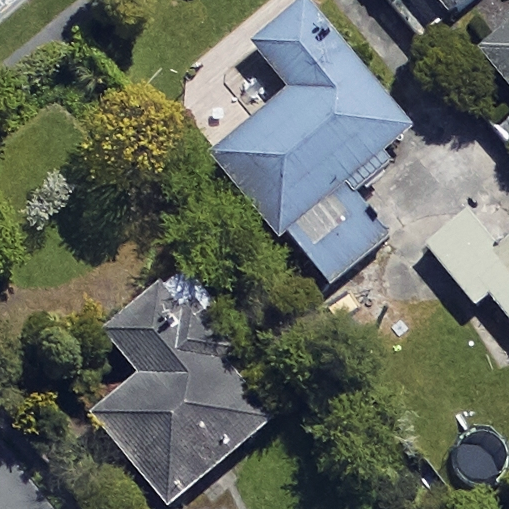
[(413,132),(310,0),(302,0),(250,41),(287,88),(207,150),(274,237),(286,228),(328,282),(387,237),(346,184),(413,132)]
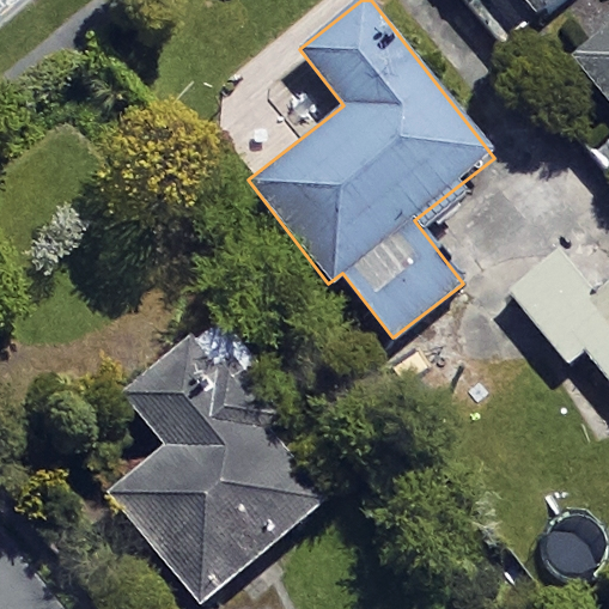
[(525,0),(537,14),(554,0),(525,0)]
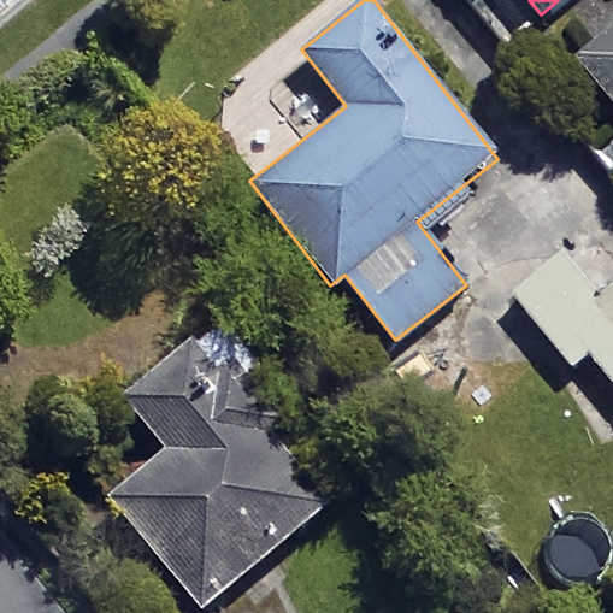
[(612,31),(578,60),(612,100),(612,31)]
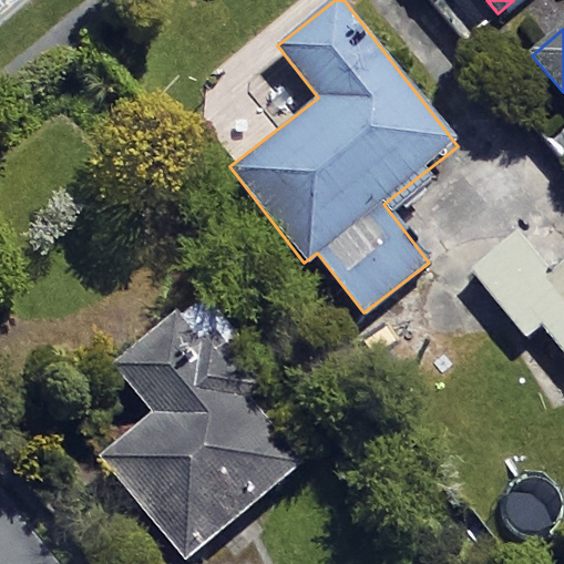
[(563,262),(552,270),(523,233),(474,269),(524,336),(542,322),(563,350),(563,262)]
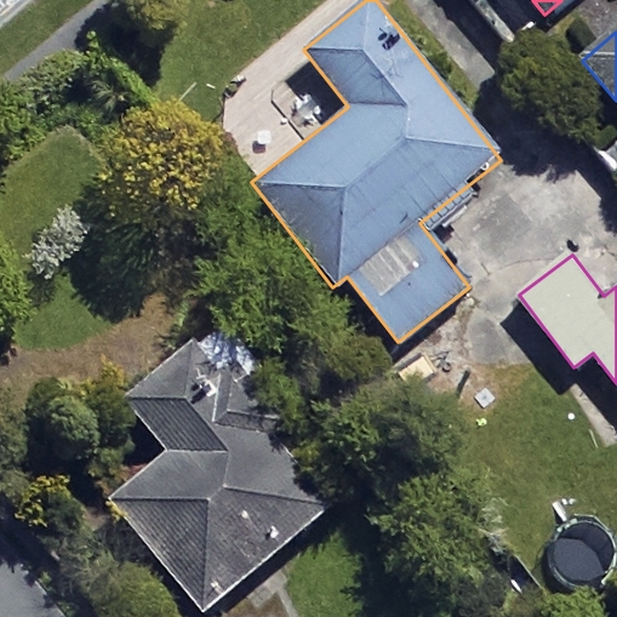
[(283,418),(212,331),(125,403),(165,451),(108,497),(201,612),(326,512),(264,434),(283,418)]
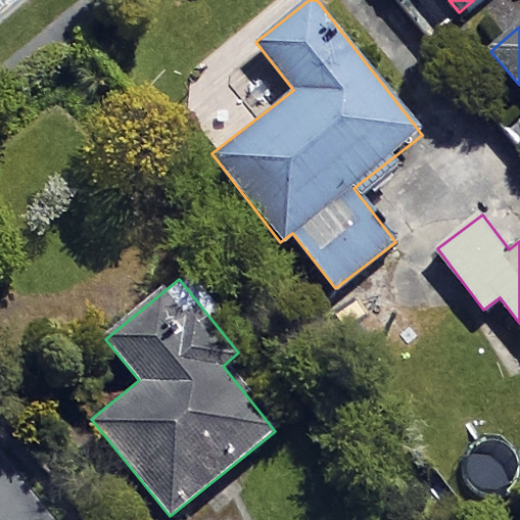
All buildings are outlined.
